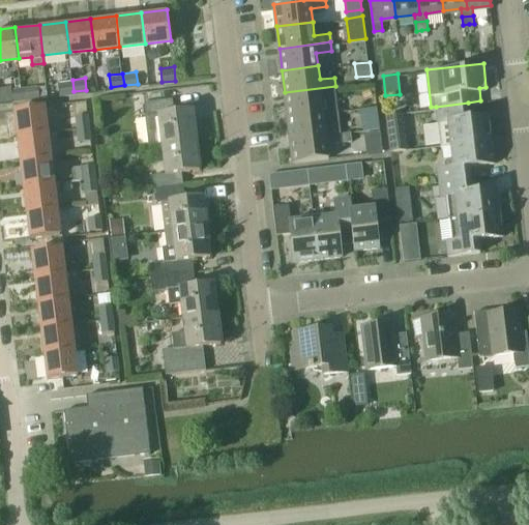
[(60,93),(74,91),(72,80),(58,81),(60,93)]
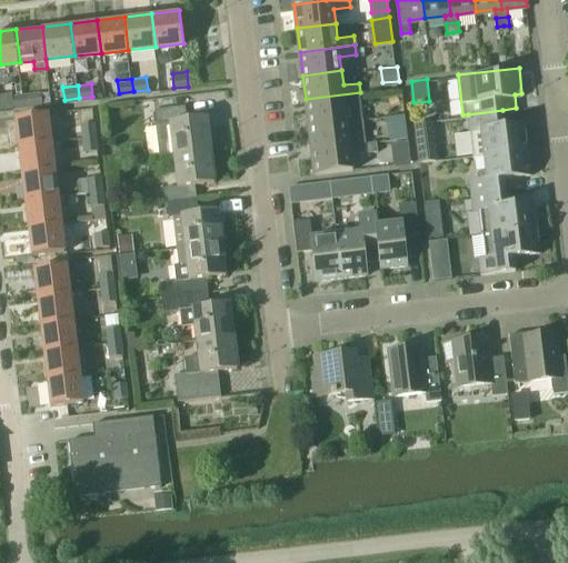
[(23,91),(25,104),(43,102),(42,88),(23,91)]
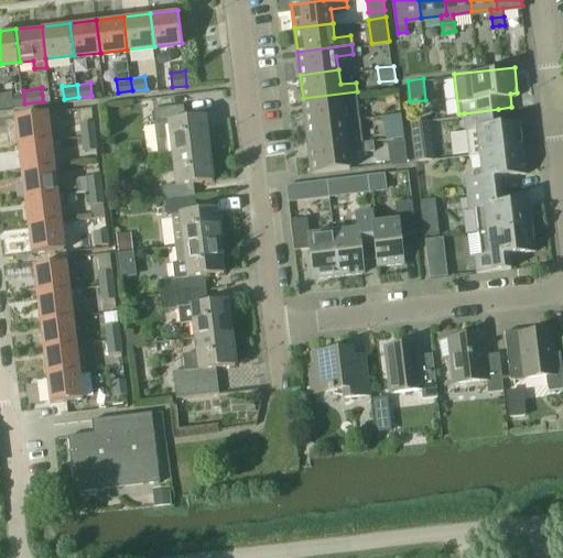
[(14,106),(24,104),(23,90),(12,91),(14,106)]
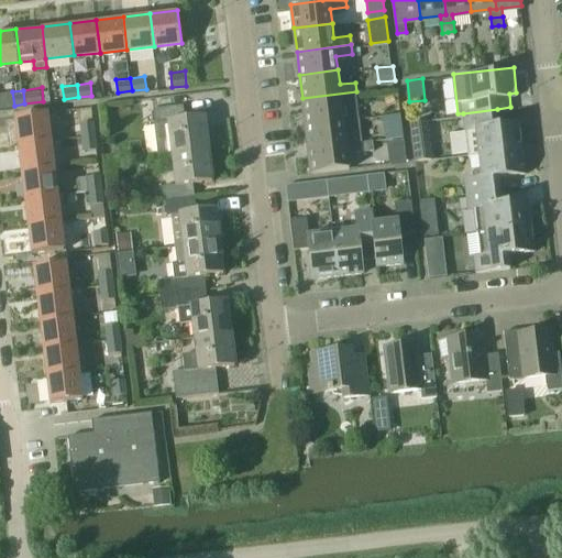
[(356,91),(302,98),(305,122),(343,117),(360,116),(357,101),(356,91)]
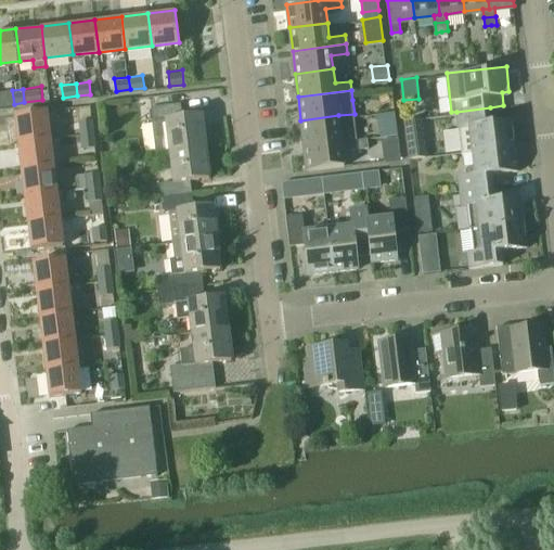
[(172,149),(206,144),(203,114),(183,116),(182,101),(152,105),(154,119),(168,118),(172,149)]
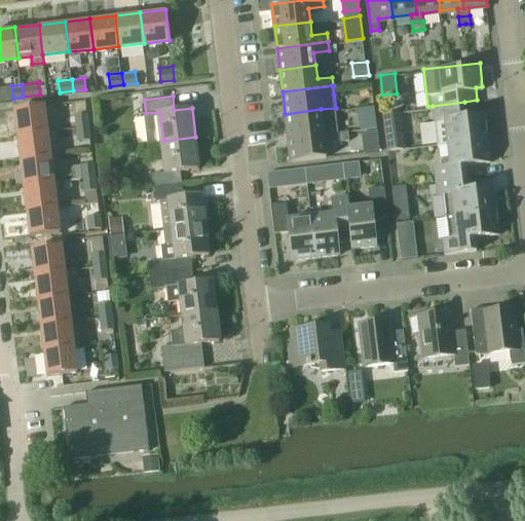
[(466,114),(464,102),(433,106),(435,119),(436,119),(439,141),(488,136),(485,112),(466,114)]
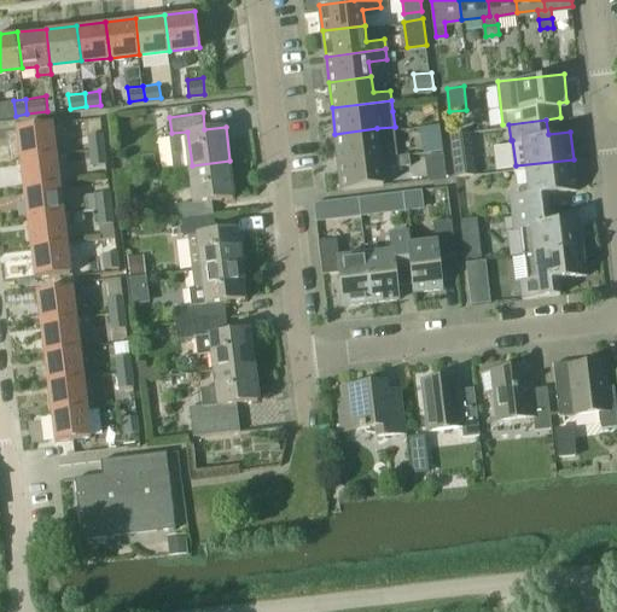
[(17,126),(21,156),(57,152),(53,122),(17,126)]
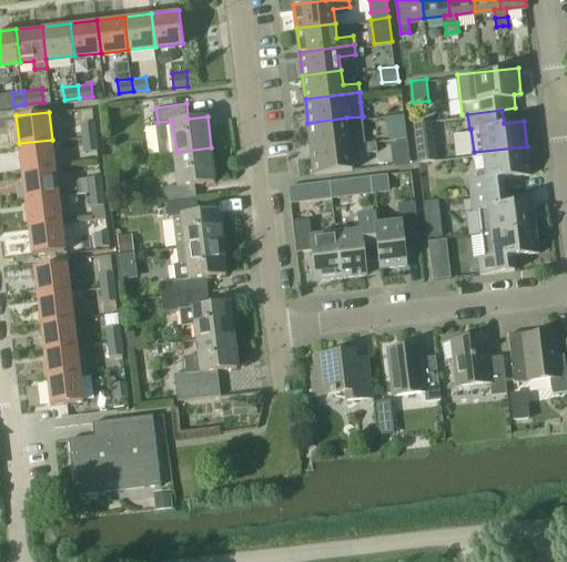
[(346,118),(307,123),(311,146),(365,140),(363,116),(346,118)]
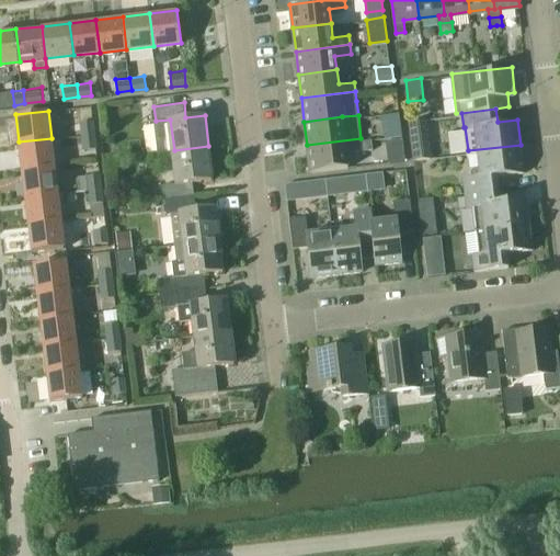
[(82,134),(95,133),(93,117),(80,118),(82,134)]
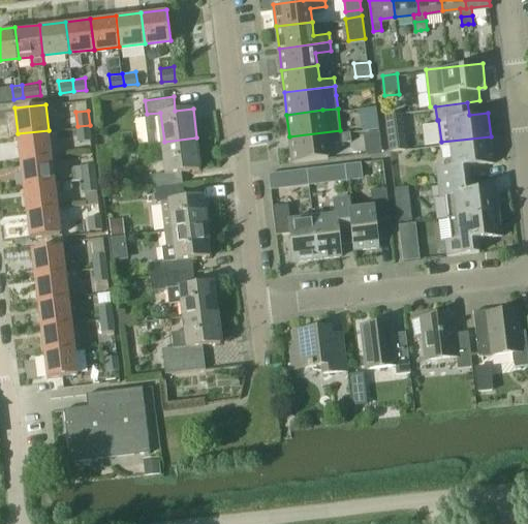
[(396,111),(385,113),(389,139),(399,136),(398,129),(404,128),(401,111),(396,111)]
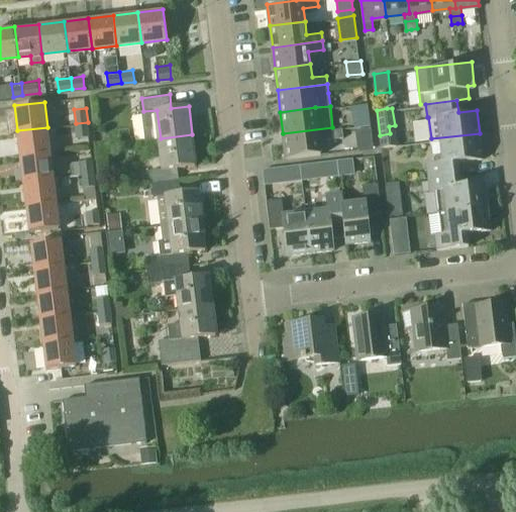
[(89,134),(88,122),(76,123),(77,135),(89,134)]
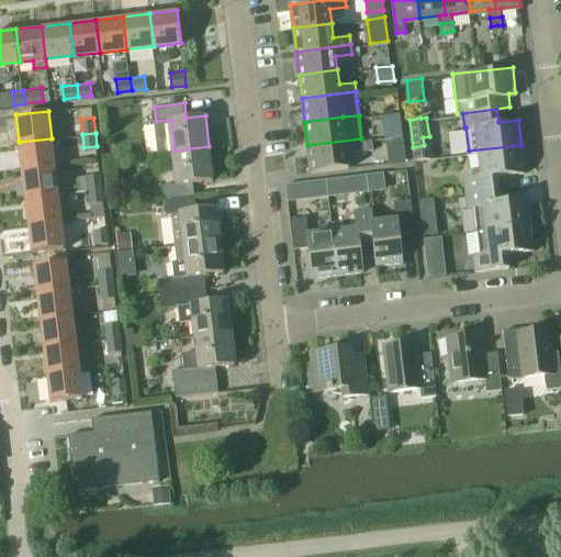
[(373,146),(372,137),(361,138),(307,145),(311,169),(349,165),(347,149),(373,146)]
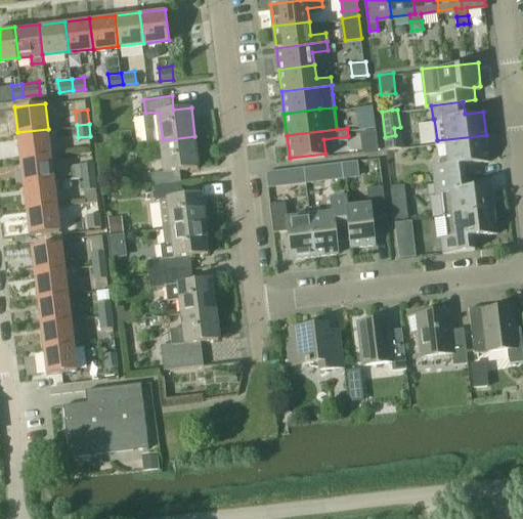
[(51,154),(48,129),(17,132),(20,158),(51,154)]
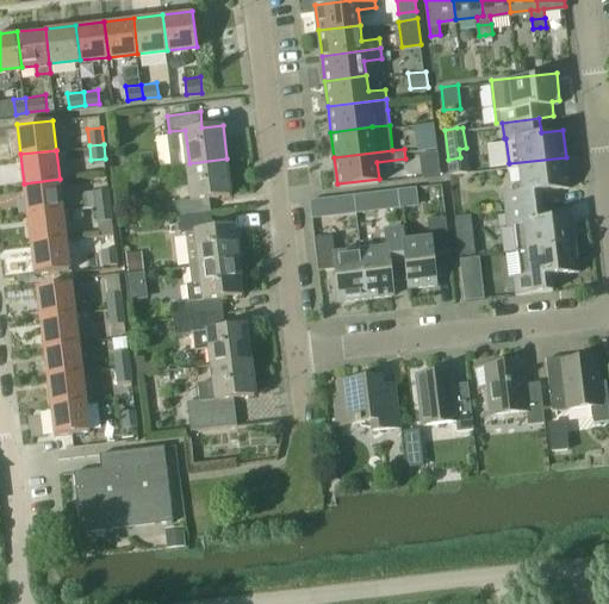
[(566,157),(509,163),(509,164),(520,163),(521,179),(515,180),(511,184),(513,190),(504,191),(505,207),(542,203),(541,188),(570,185),(566,157)]
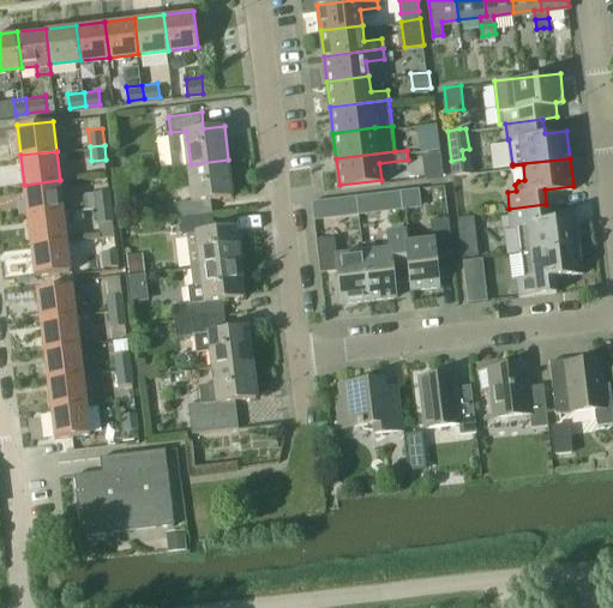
[(180,217),(214,214),(211,197),(232,194),(228,160),(191,164),(194,199),(179,200),(180,217)]
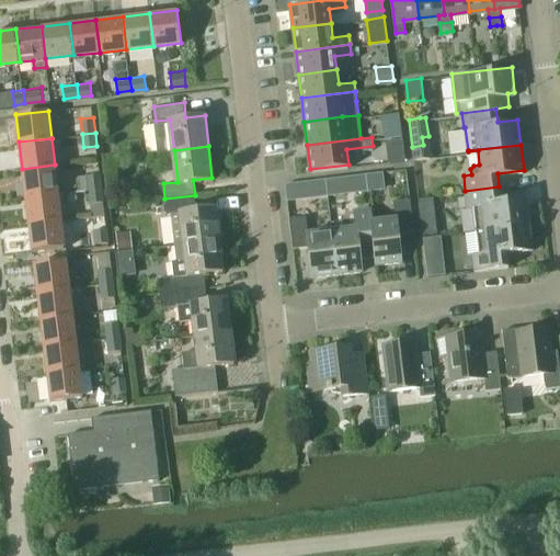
[(58,192),(55,165),(22,169),(25,195),(58,192)]
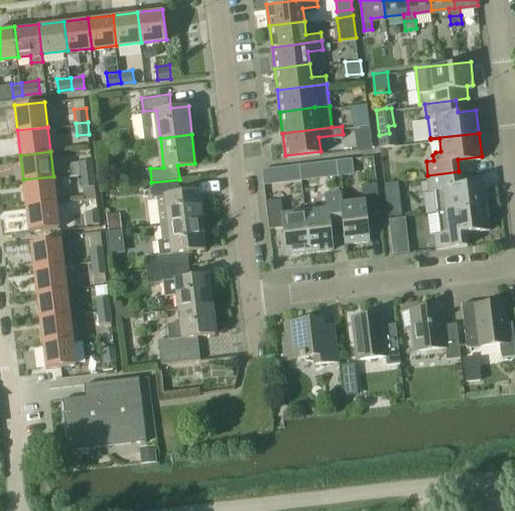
[(82,172),(94,171),(92,157),(80,158),(82,171),(82,172)]
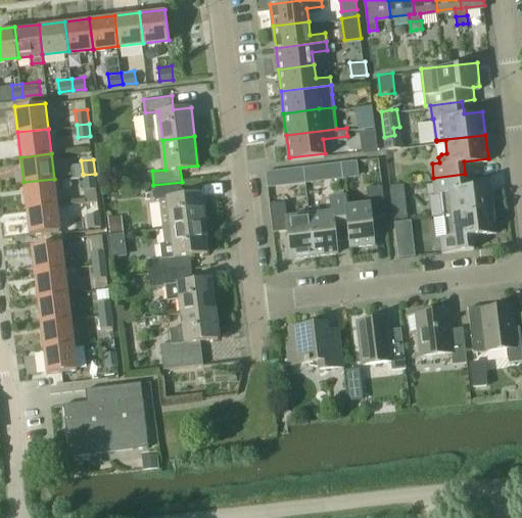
[(83,174),(81,160),(70,162),(72,175),(83,174)]
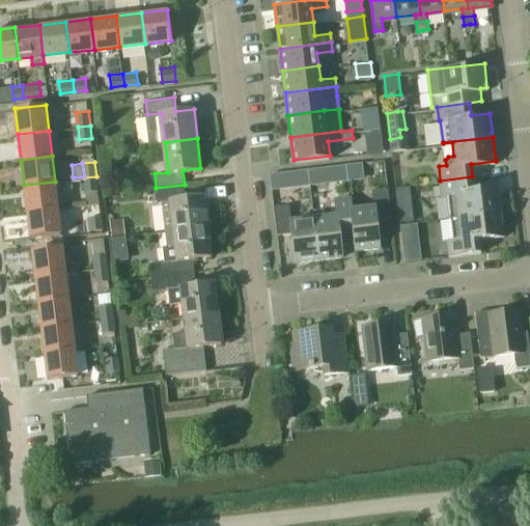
[(325,165),(309,166),(310,183),(326,181),(325,165)]
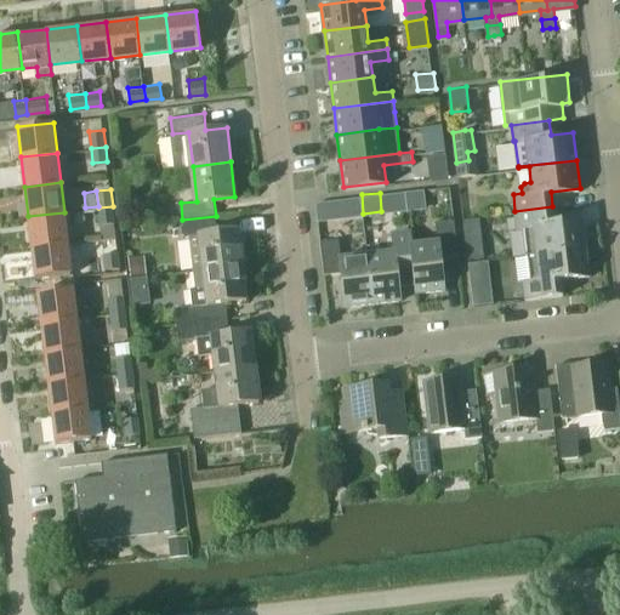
[(328,199),(314,200),(318,220),(331,217),(328,199)]
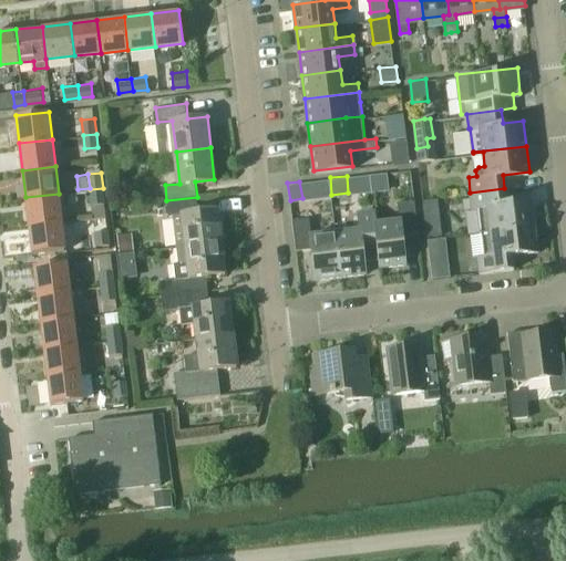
[(103,188),(90,189),(91,203),(104,201),(103,188)]
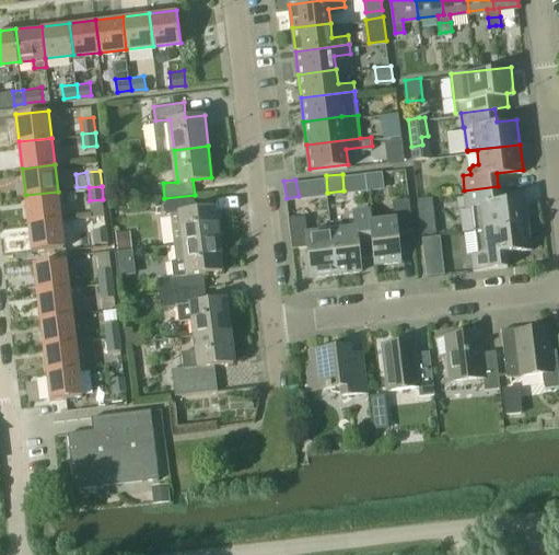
[(500,199),(498,186),(464,191),(466,205),(472,204),(475,228),(528,221),(526,196),(500,199)]
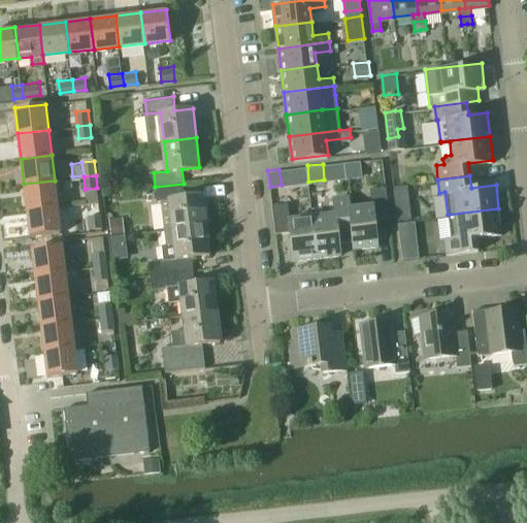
[(55,181),(24,184),(27,209),(58,205),(55,181)]
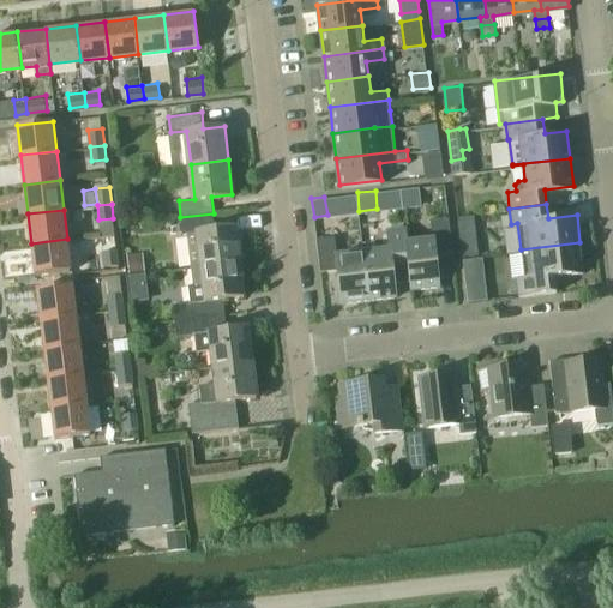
[(215,229),(214,214),(180,217),(182,233),(188,232),(192,265),(240,259),(236,227),(215,229)]
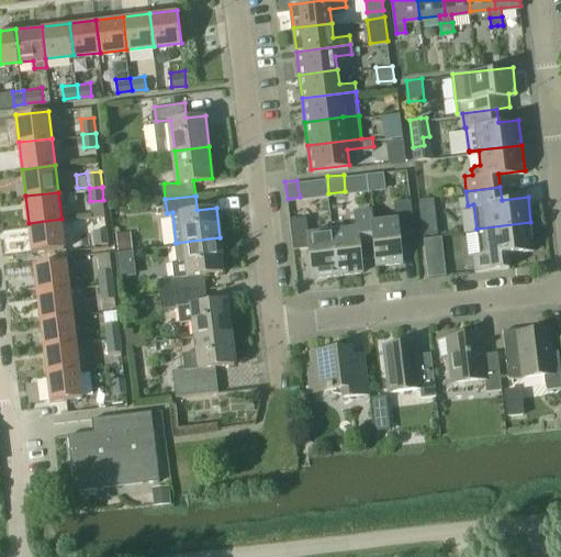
[(374,237),(373,237),(377,263),(403,259),(399,230),(414,227),(411,198),(394,199),(396,216),(373,219),(372,219),(374,237)]
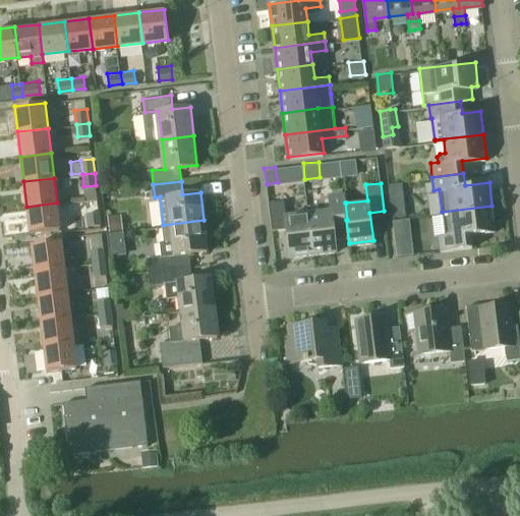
[(331,209),(308,212),(313,251),(337,249),(335,238),(348,236),(346,220),(347,220),(345,203),(346,203),(344,191),(329,193),(331,209)]
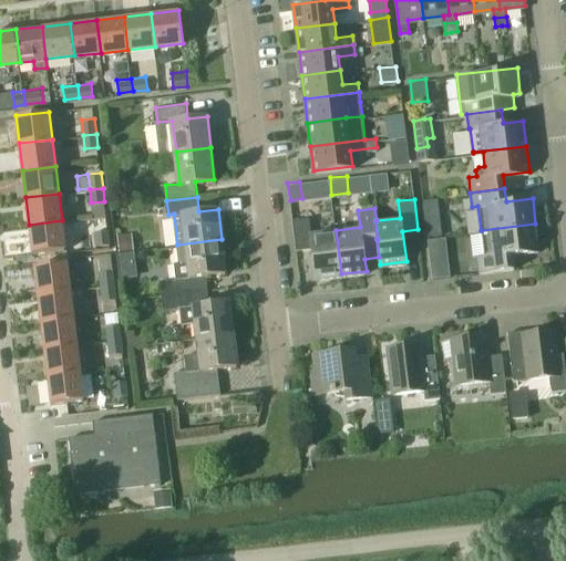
[(316,277),(341,273),(336,230),(311,232),(309,216),(292,218),(296,248),(311,247),(316,277)]
